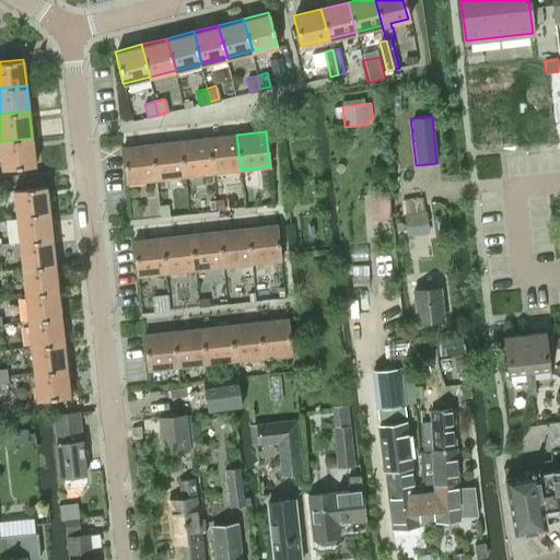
[(208,138),(211,173),(241,170),(236,135),(208,138)]
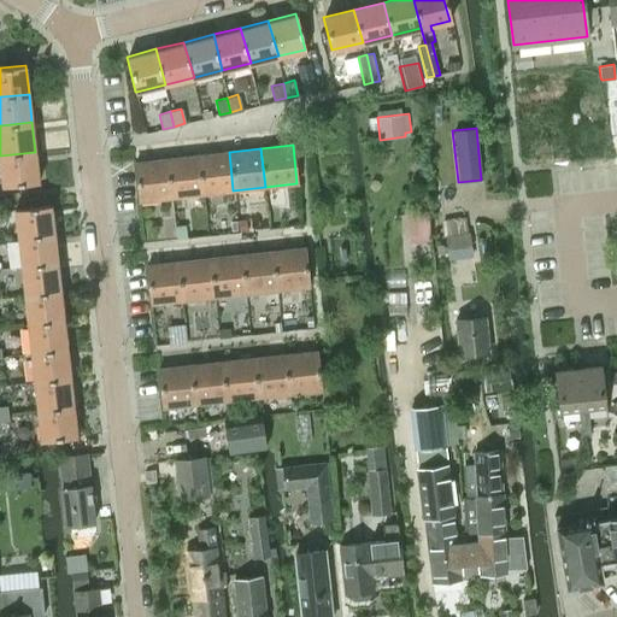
[(39,181),(35,152),(0,156),(0,166),(3,184),(39,181)]
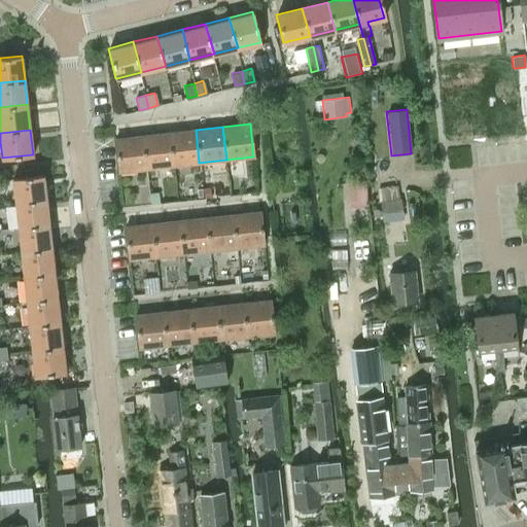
[(169,133),(173,166),(199,163),(196,130),(169,133)]
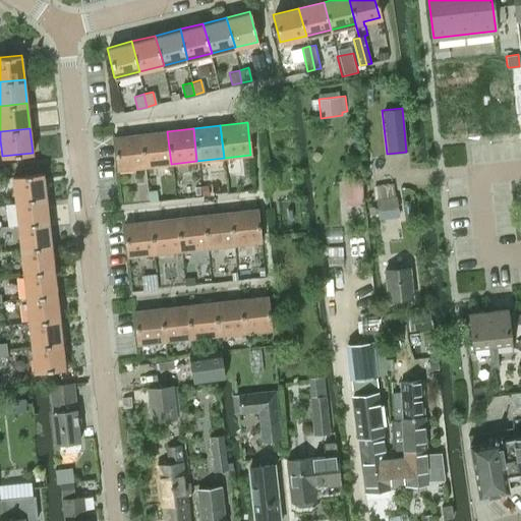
[(140,134),(145,167),(171,164),(167,131),(140,134)]
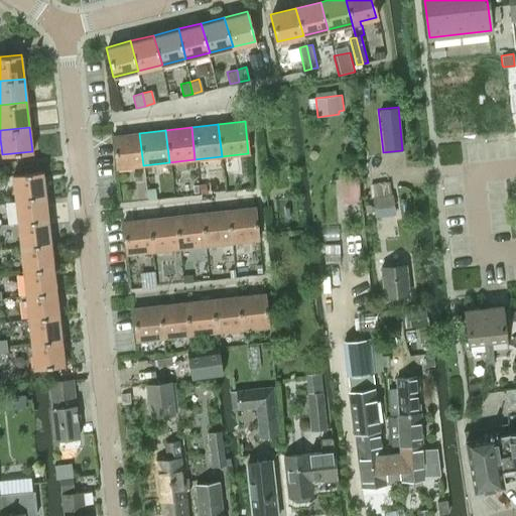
[(117,168),(143,165),(139,133),(113,136),(117,168)]
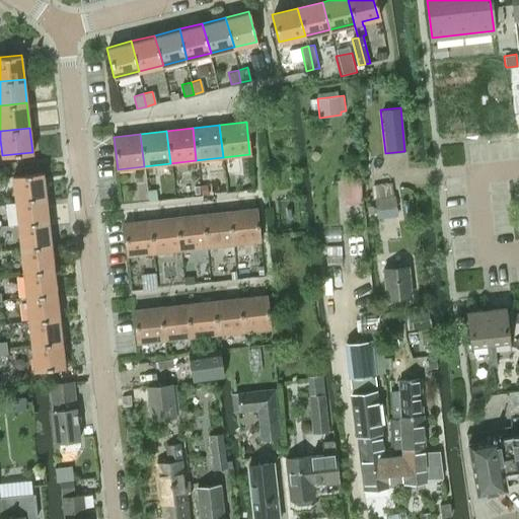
[(12,175),(15,200),(46,197),(43,172),(12,175)]
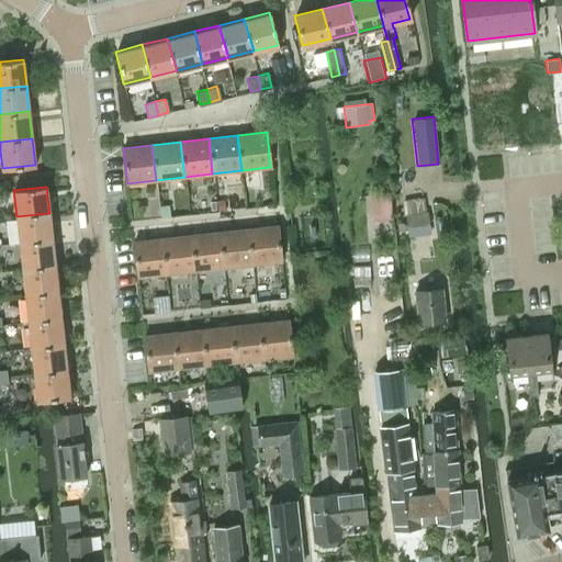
[(369,191),(371,221),(391,220),(389,190),(369,191)]
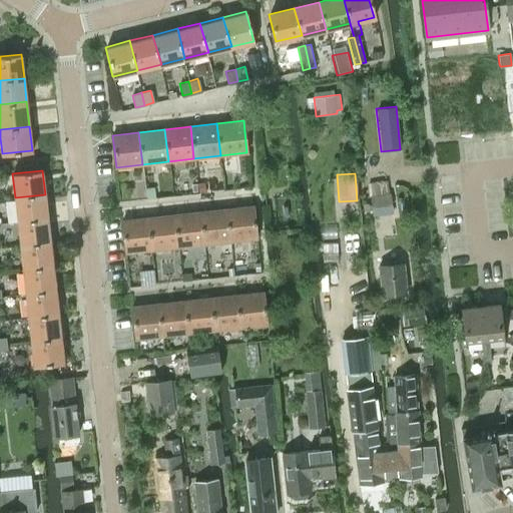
[(368,184),(371,207),(391,205),(389,181),(368,184)]
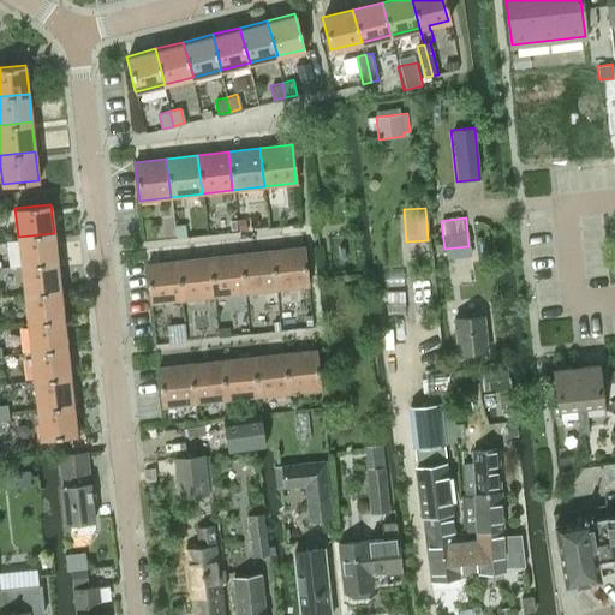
[(18,237),(21,266),(58,263),(54,233),(18,237)]
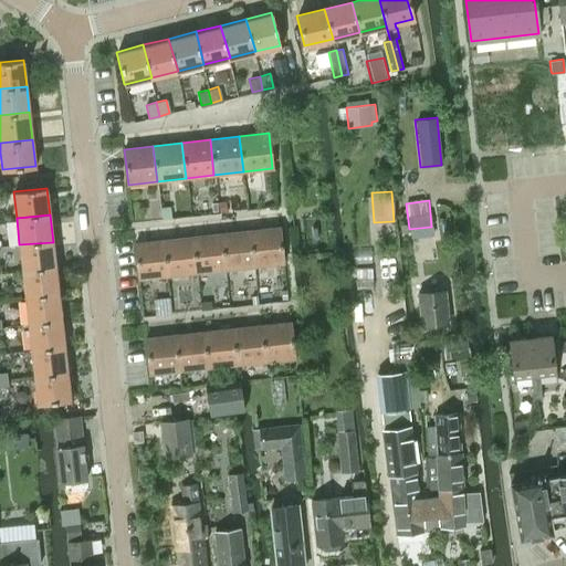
[(250,230),(253,265),(283,262),(279,227),(250,230)]
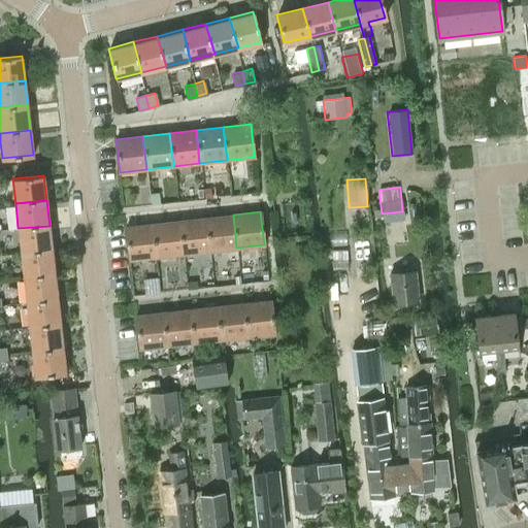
[(206,218),(210,251),(236,248),(233,215),(206,218)]
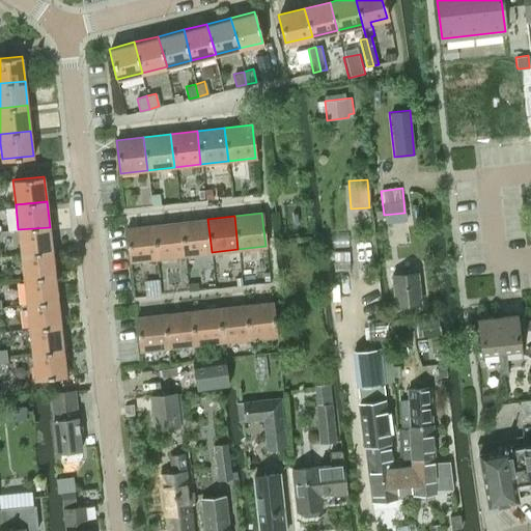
[(179,222),(183,255),(212,252),(207,219),(179,222)]
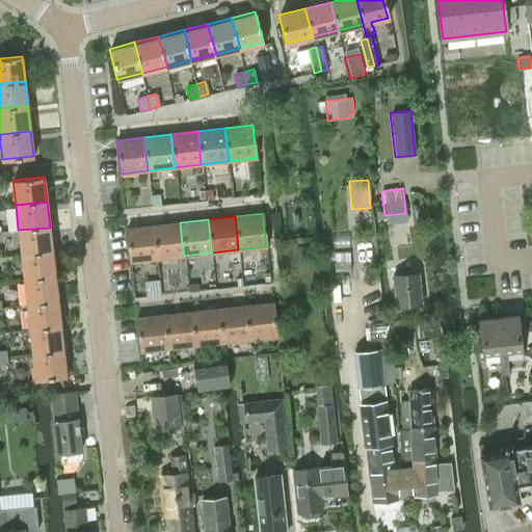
[(154,225),(158,259),(183,256),(180,222),(154,225)]
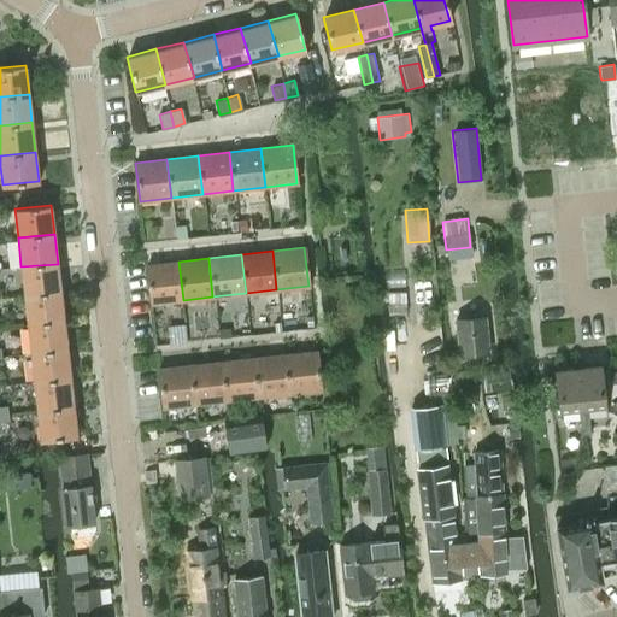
[(152,304),(183,300),(178,262),(147,265),(152,304)]
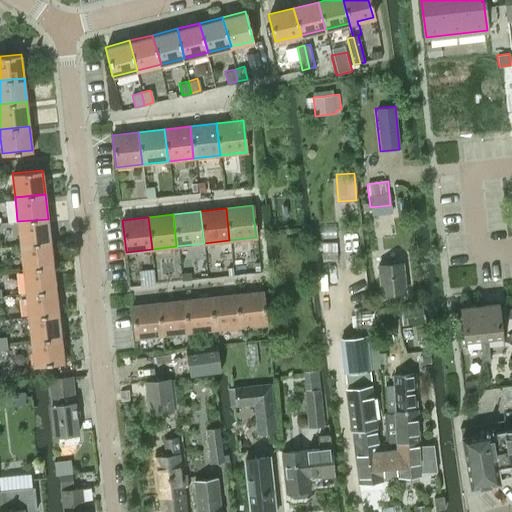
[(17,221),(20,246),(50,243),(48,219),(17,221)]
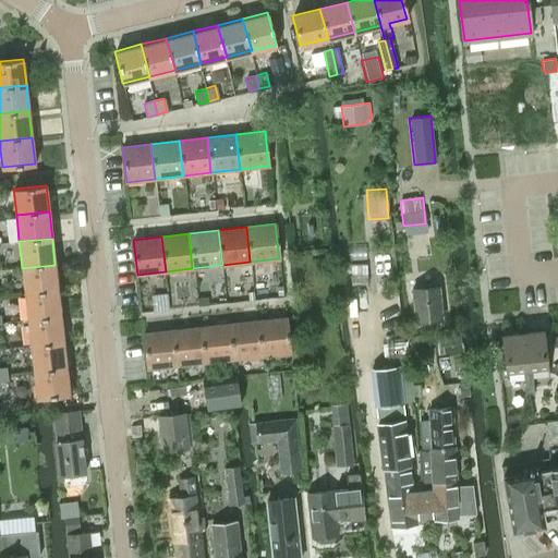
[(22,268),(25,295),(58,291),(55,265),(22,268)]
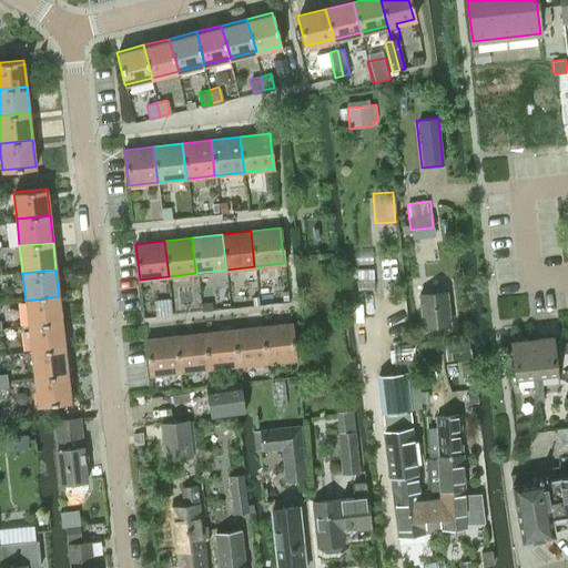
[(418,294),(423,330),(452,326),(447,291),(418,294)]
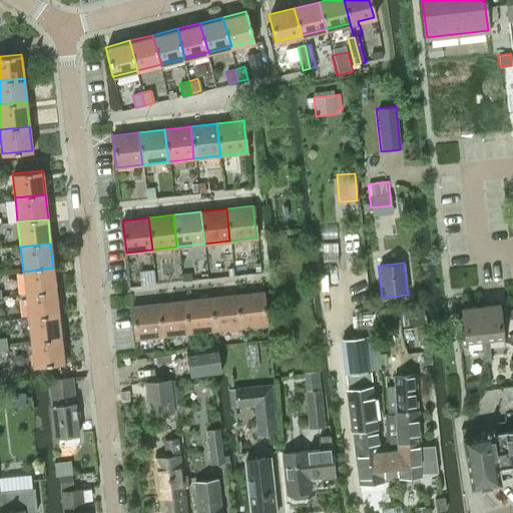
[(23,272),(26,294),(56,291),(53,268),(23,272)]
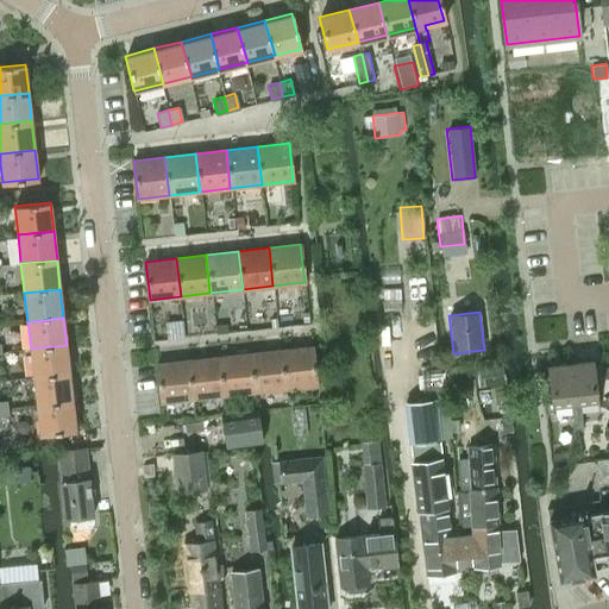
[(31,349),(33,380),(69,375),(67,345),(31,349)]
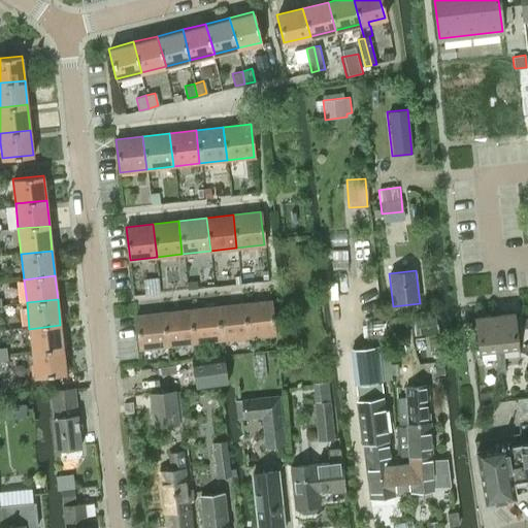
[(243,303),(248,336),(274,333),(270,300),(243,303)]
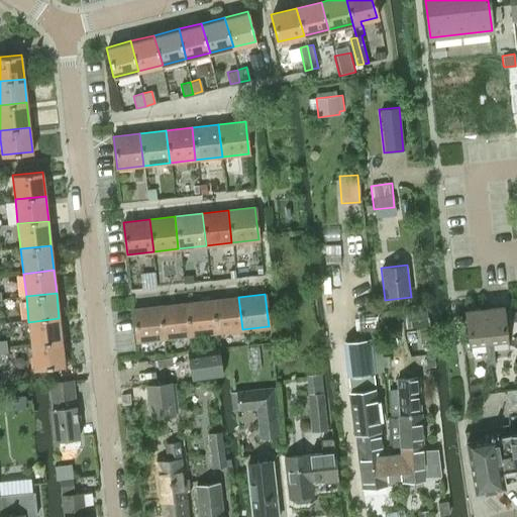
[(213,300),(218,331),(242,329),(238,297),(213,300)]
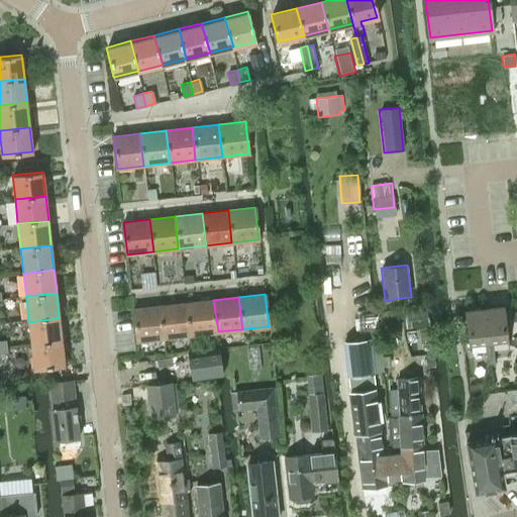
[(187,303),(191,334),(218,331),(213,300),(187,303)]
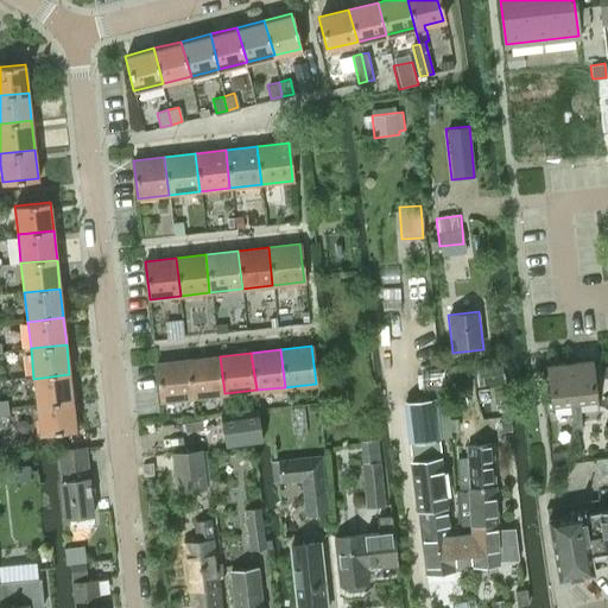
[(188,360),(194,397),(225,393),(220,356),(188,360)]
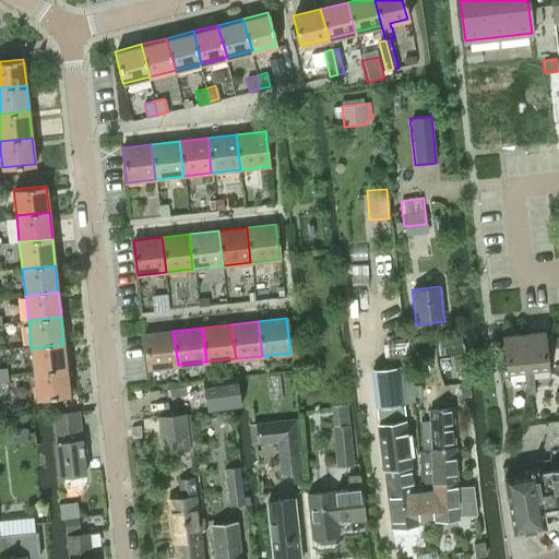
[(525,369),(522,370),(523,381),(532,380),(531,369),(548,367),(544,329),(522,332),(525,369)]
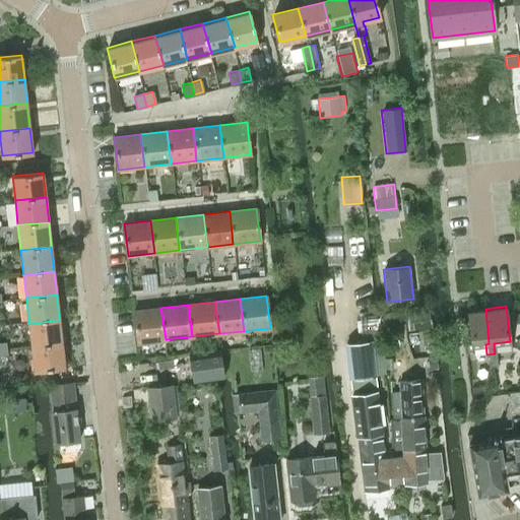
[(137,342),(166,339),(160,308),(134,310),(137,342)]
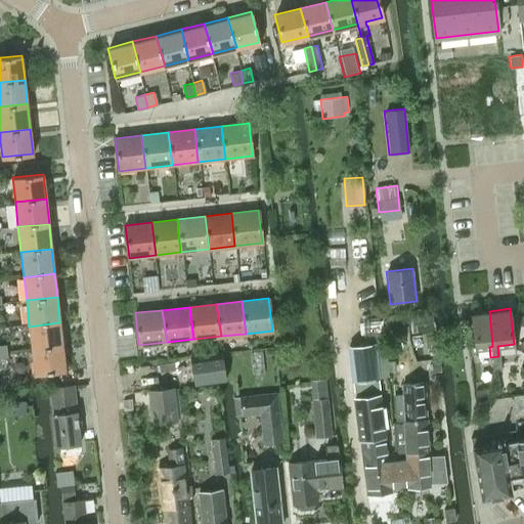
[(474,348),(489,347),(492,346),(489,311),(470,313),(474,348)]
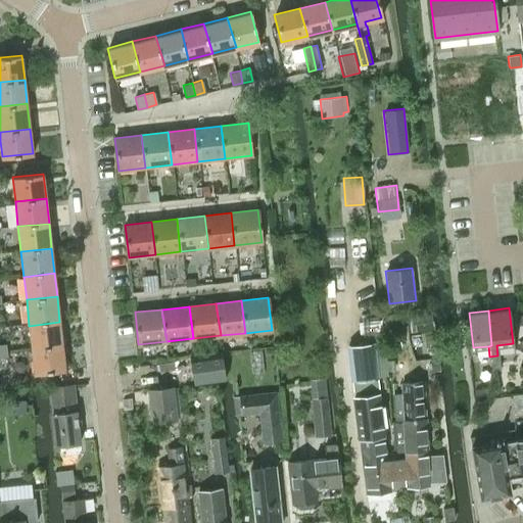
[(352,380),(358,379),(359,390),(379,388),(377,376),(388,376),(382,320),(359,323),(361,344),(348,346),(352,380)]
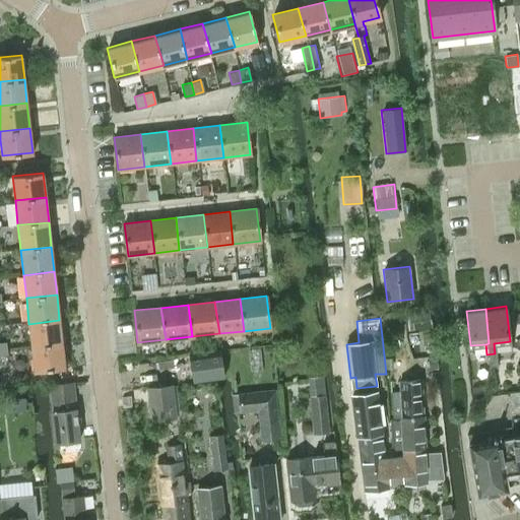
[(28,324),(31,346),(62,342),(59,320),(28,324)]
